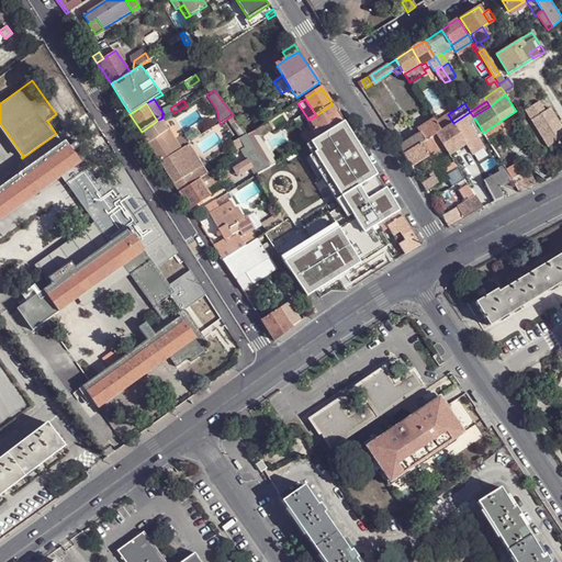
[(344,122),(333,104),(316,115),(310,120),(316,130),(321,136),(344,122)]
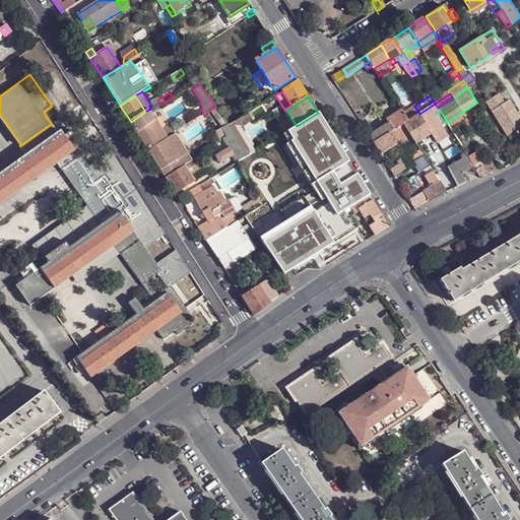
[(508,139),(519,130),(519,118),(509,102),(506,105),(500,96),(489,104),(494,112),(492,114),(508,139)]
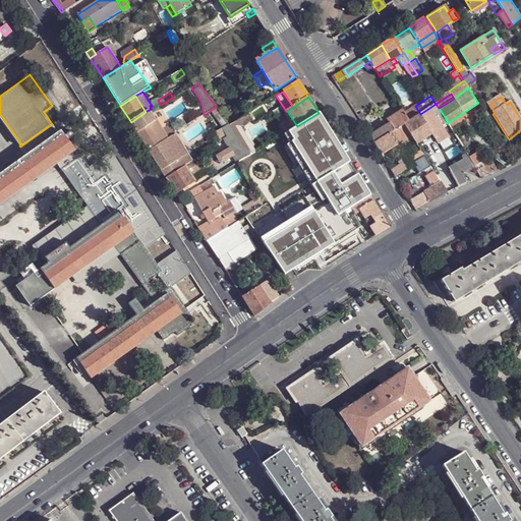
[(409,121),(404,124),(412,137),(415,141),(416,145),(432,134),(441,148),(451,140),(440,121),(445,117),(439,108),(436,104),(420,114),(409,121)]
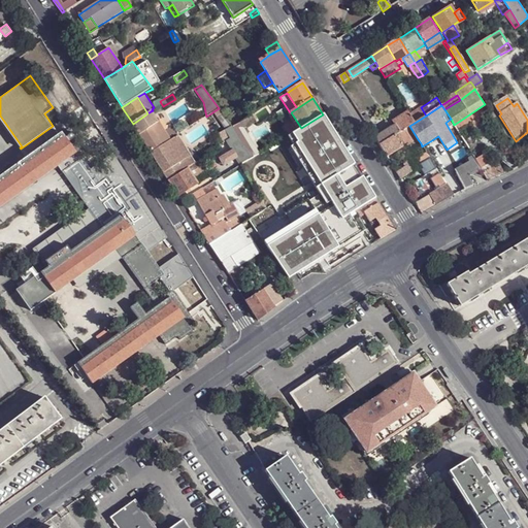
[(421,107),(409,114),(415,123),(426,116),(421,107)]
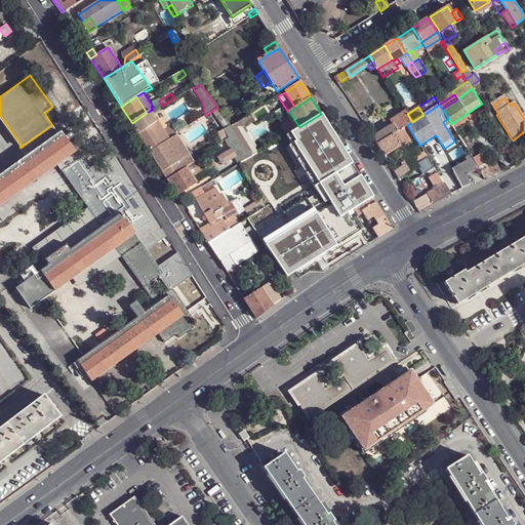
[(217,108),(211,112),(225,130),(231,126),(229,123),(217,108)]
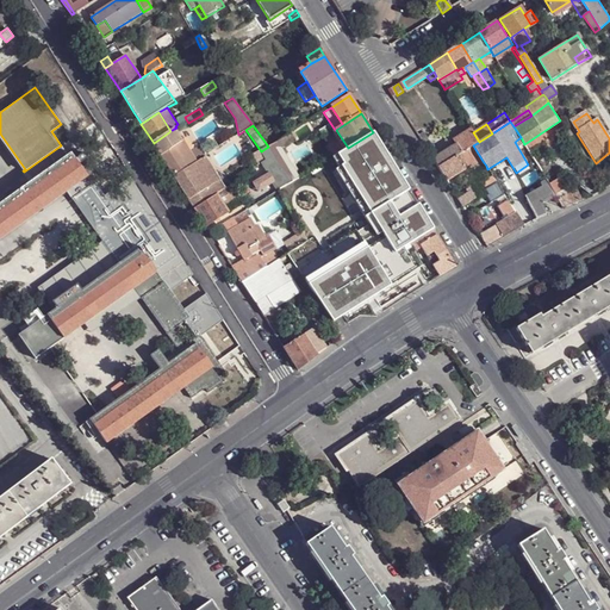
[(154,143),(161,155),(174,147),(182,142),(174,129),(170,131),(154,143)]
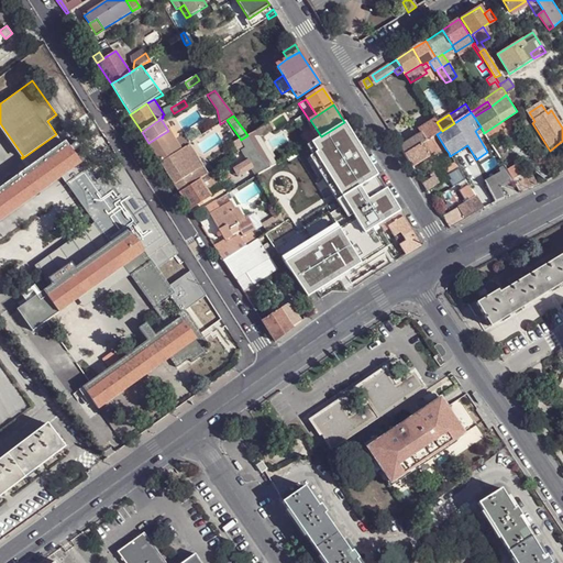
[(437,134),(442,131),(437,122),(434,120),(419,130),(421,133),(399,147),(405,155),(420,145),(437,134)]
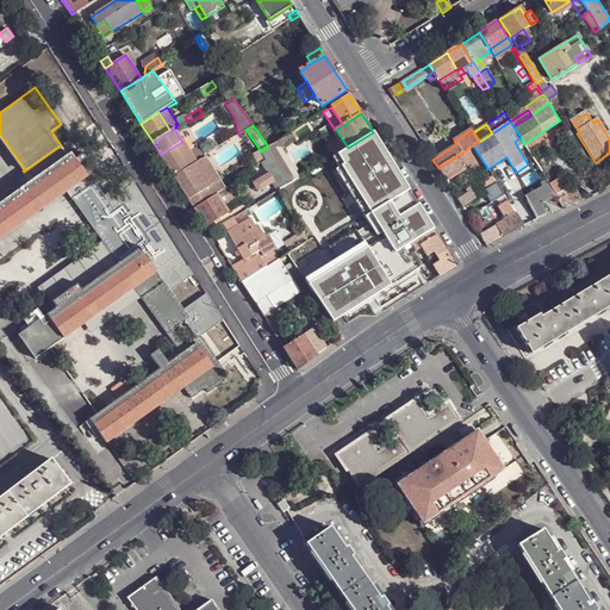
[(377,161),(387,154),(373,132),(348,148),(346,149),(341,151),(338,154),(353,176),(377,161)]
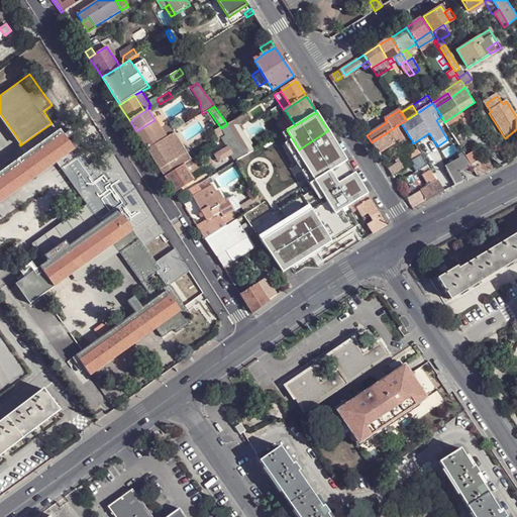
[(248,154),(255,149),(237,125),(249,117),(245,113),(231,122),(228,125),(227,125),(232,132),(248,154)]
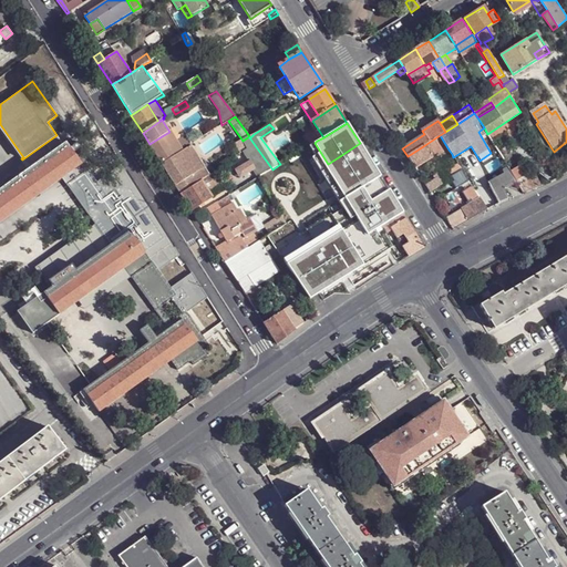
[(389,126),(394,135),(399,132),(393,124),(389,126)]
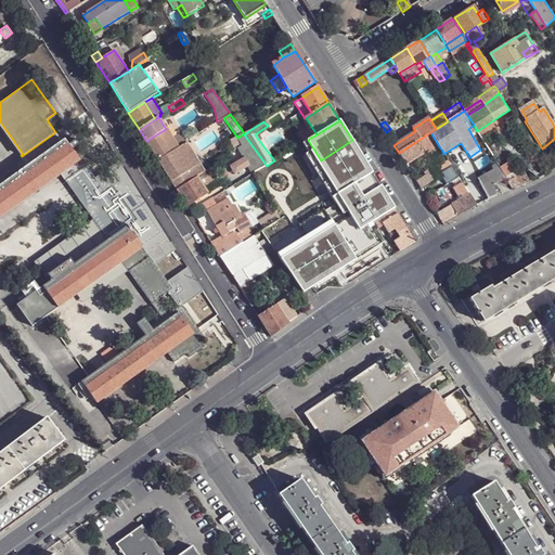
[(310,138),(314,136),(317,134),(312,128),(309,130),(308,128),(299,133),(305,142),(308,140),(310,138)]
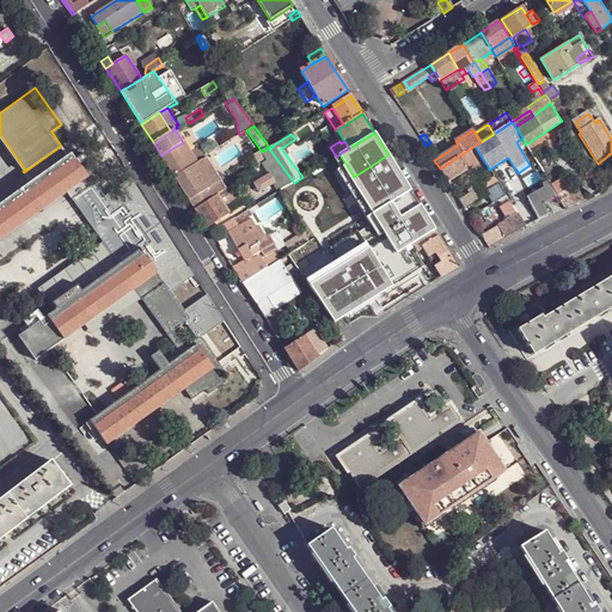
[(175,147),(182,158),(191,153),(183,142),(175,147)]
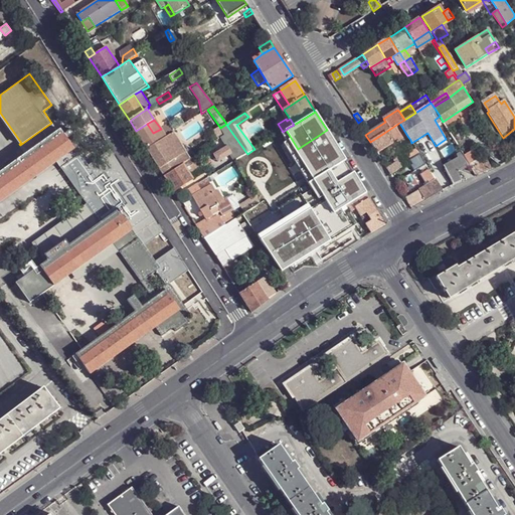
[(51,123),(41,130),(47,138),(57,131),(51,123)]
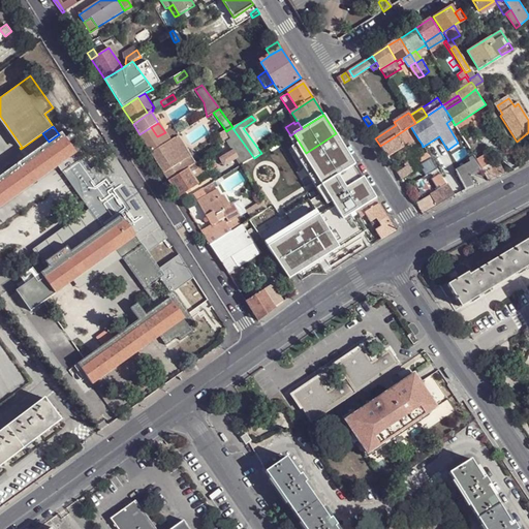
[(410,126),(395,136),(402,148),(403,149),(418,139),(410,126)]
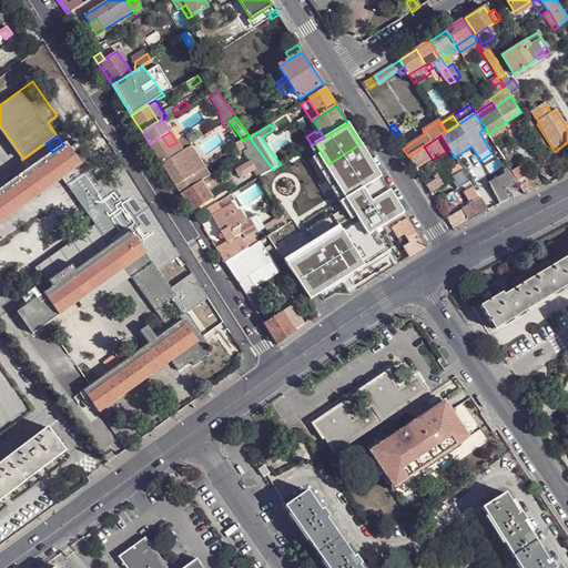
[(150,144),(162,163),(183,151),(178,143),(178,142),(169,146),(162,137),(150,144)]
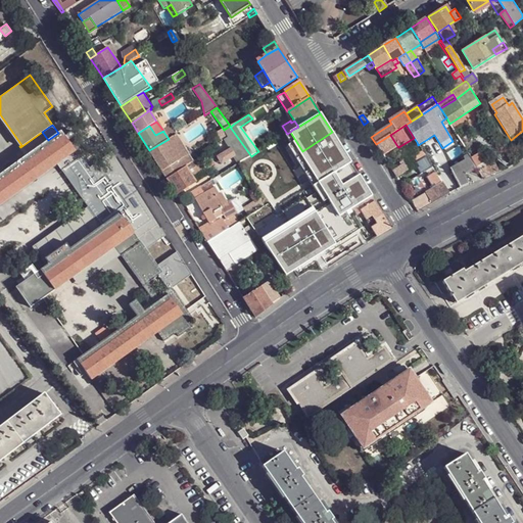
[(163,132),(169,139),(175,134),(178,133),(173,126),(163,132)]
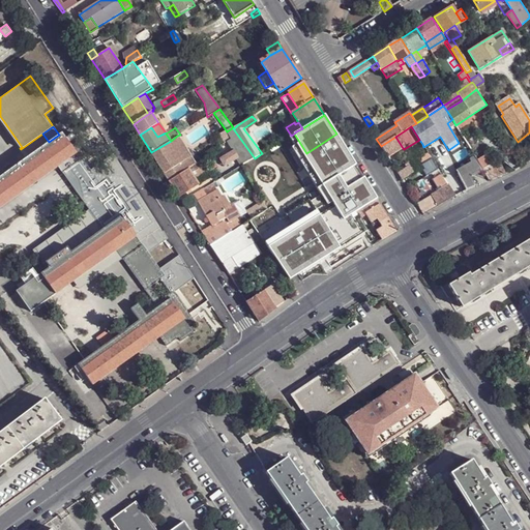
[(219,136),(225,144),(231,140),(238,136),(233,128),(234,128),(233,127),(227,131),(219,136)]
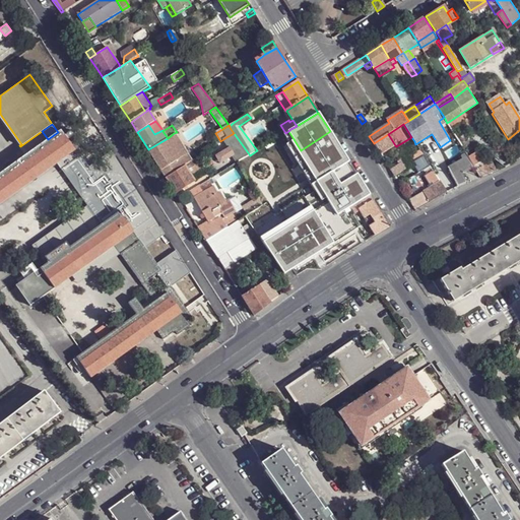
[(0,203),(57,164),(75,150),(60,130),(58,132),(48,139),(0,173),(0,203)]
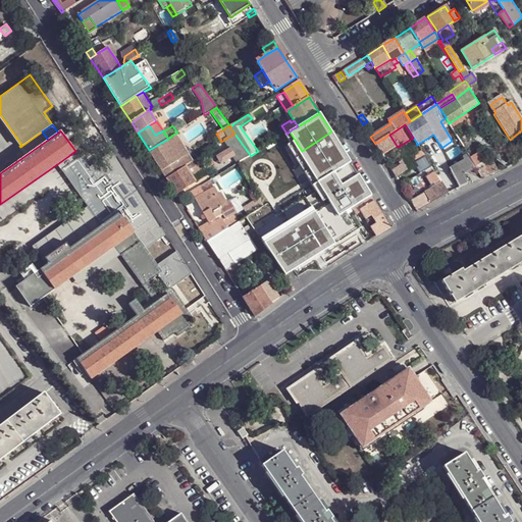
[(322,138),(327,145),(330,151),(340,145),(337,144),(335,139),(331,132),(322,138)]
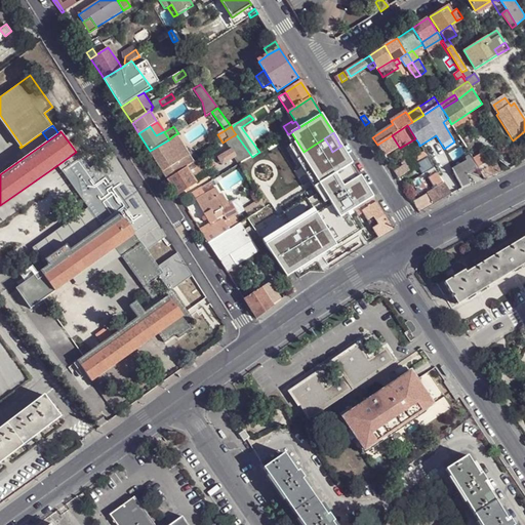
[(150,151),(150,152),(168,179),(194,163),(175,134),(169,139),(150,151)]
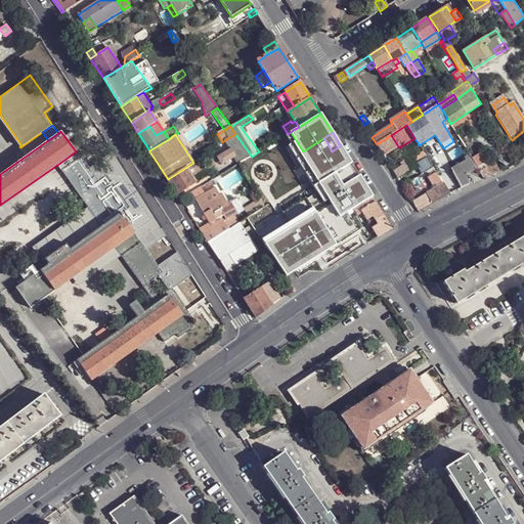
[(228,138),(245,161),(246,160),(249,158),(252,157),(235,134),(228,138)]
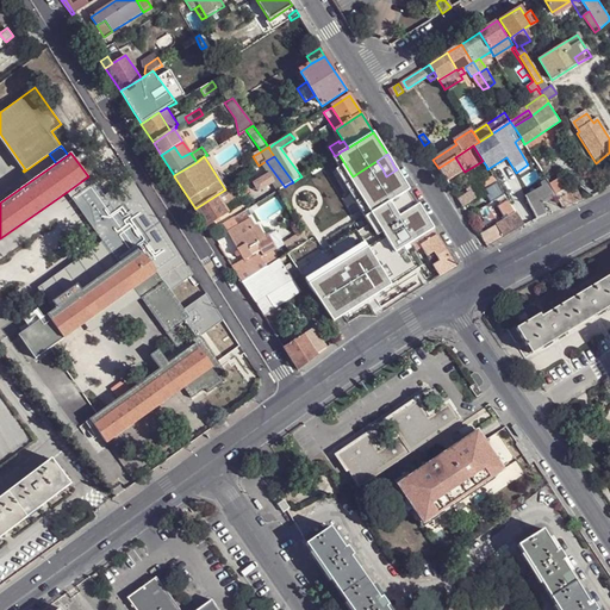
[(455,157),(439,168),(447,181),(464,170),(455,157)]
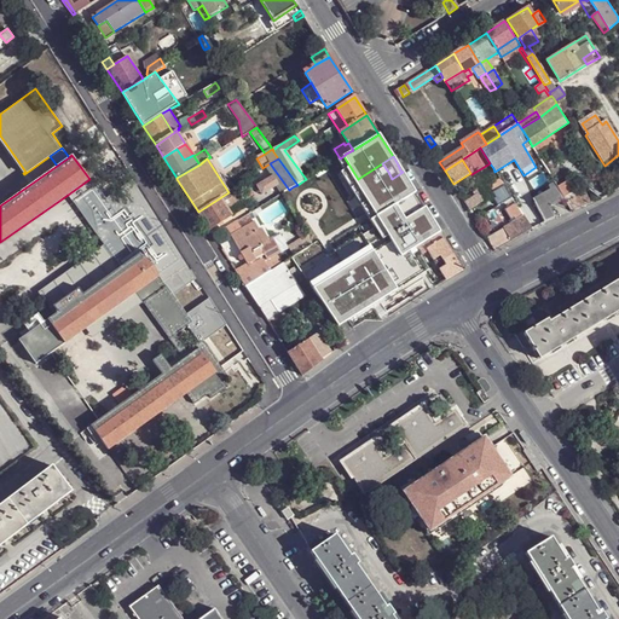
[(490,163),(472,174),(474,178),(475,180),(493,168),(490,163)]
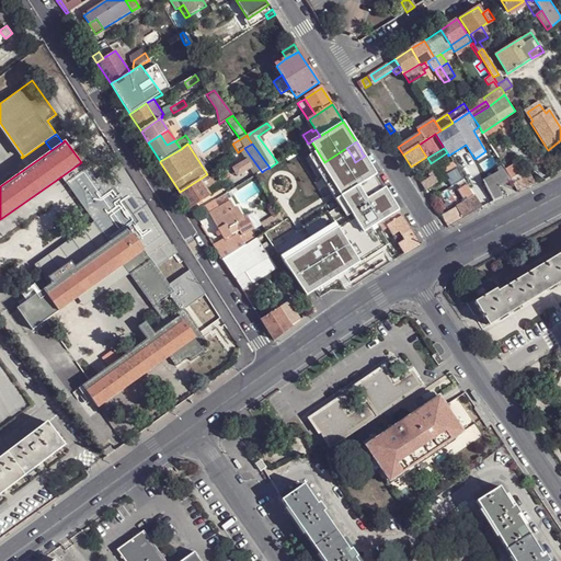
[(411,167),(413,171),(430,161),(427,158),(426,157),(411,167)]
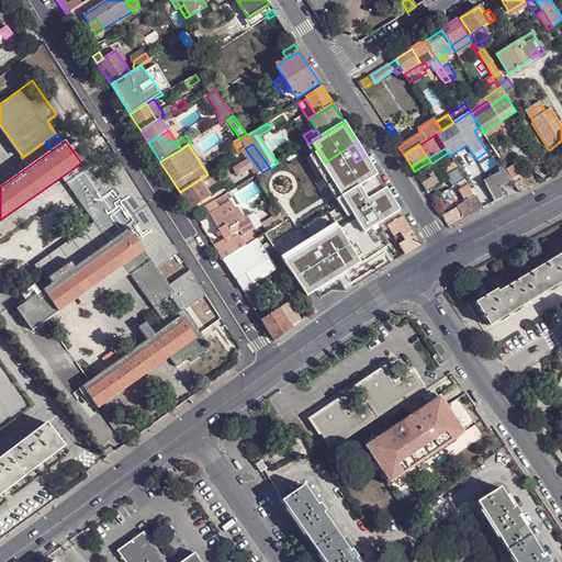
[(62,177),(70,180),(86,169),(81,163),(62,177)]
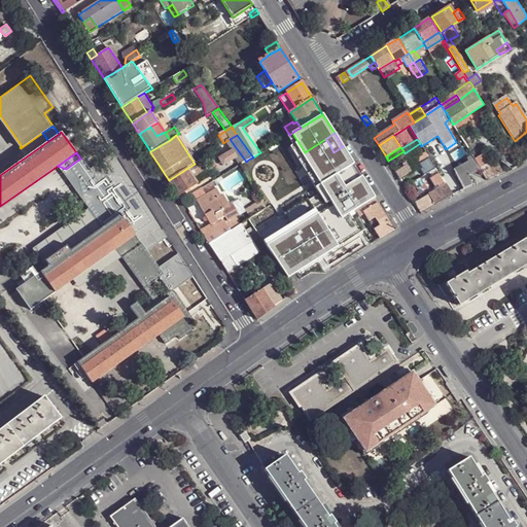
[(428,173),(435,169),(426,153),(423,154),(424,156),(417,161),(420,164),(418,166),(421,170),(419,171),(423,177),(428,173)]
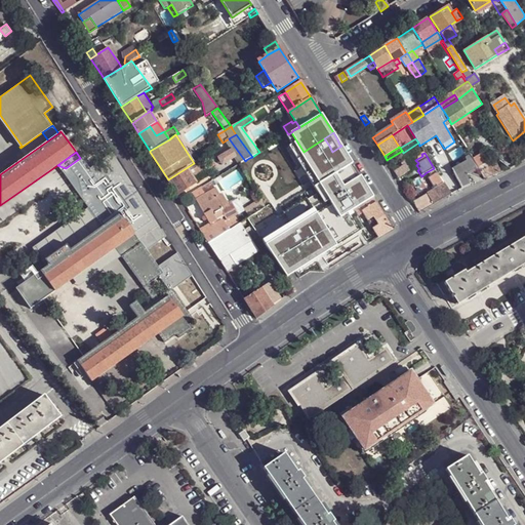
[(473,158),(478,167),(485,163),(487,161),(482,153),(473,158)]
